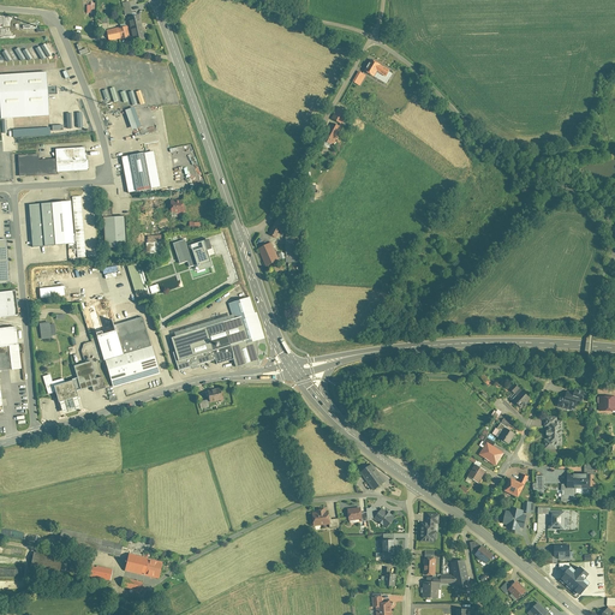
[(121,5),(124,16),(132,13),(131,3),(121,5)]
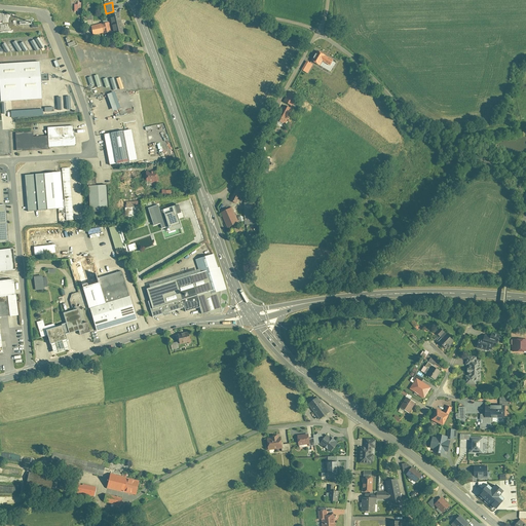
[(113,36),(123,34),(119,14),(110,16),(111,23),(91,26),(94,36),(113,32),(113,36)]
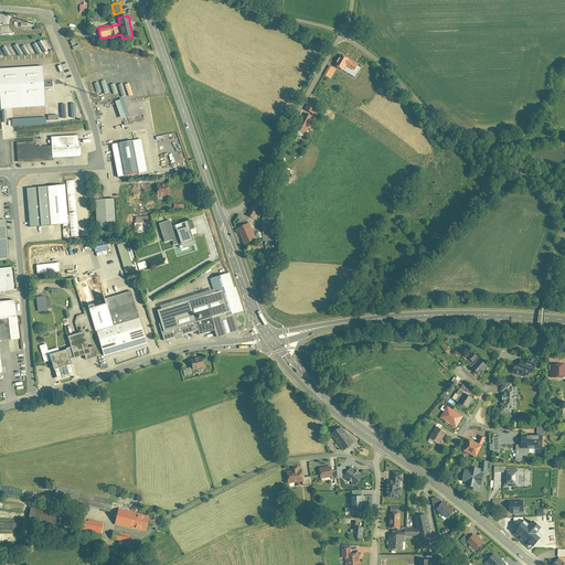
[(350,71),(353,73),(359,65),(341,54),(333,65),(348,74),(350,71)]
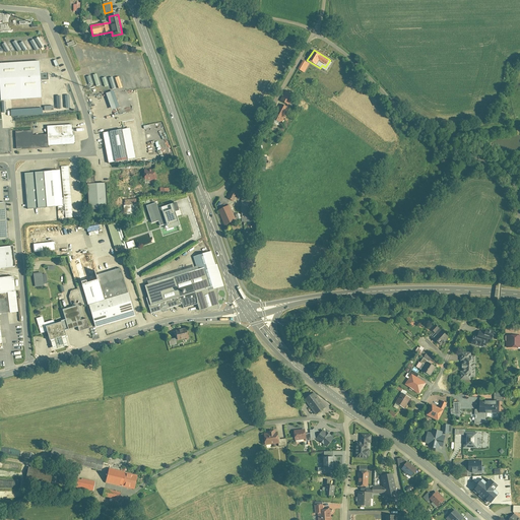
[(0,64),(0,88),(0,101),(41,99),(39,62),(0,64)]
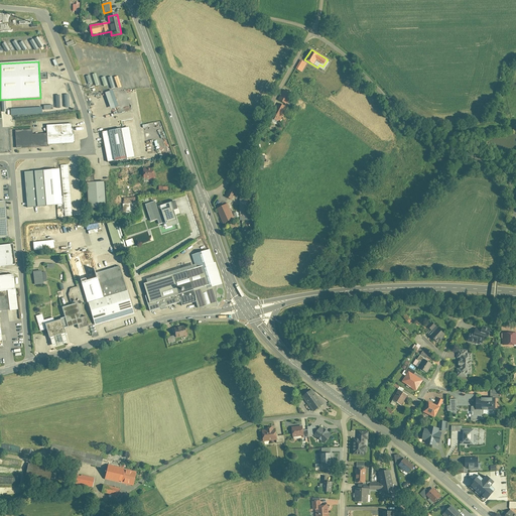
[(325,69),(330,72),(334,65),(328,61),(325,69)]
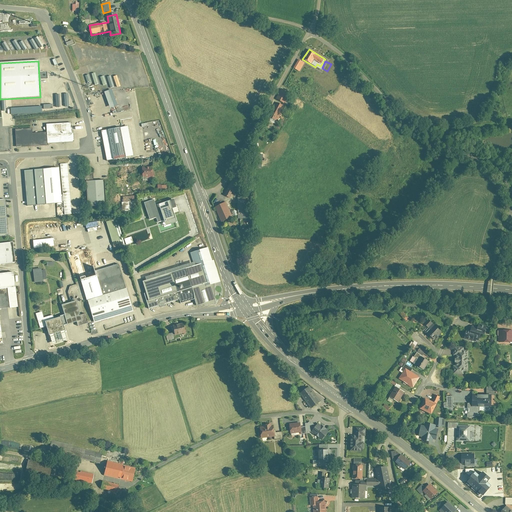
[(281,90),(276,99),(283,103),(288,94),(281,90)]
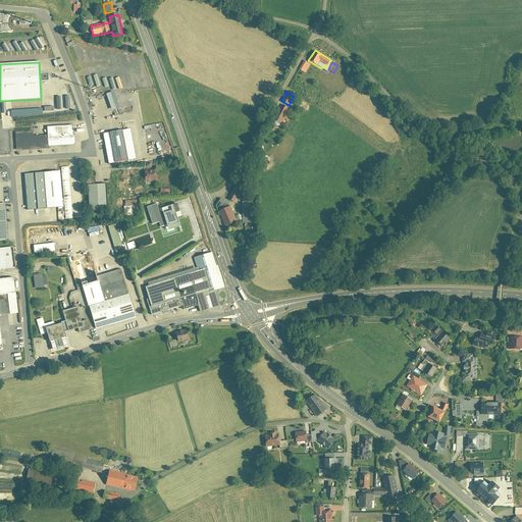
[(273,118),(282,123),(290,109),(280,104),(273,118)]
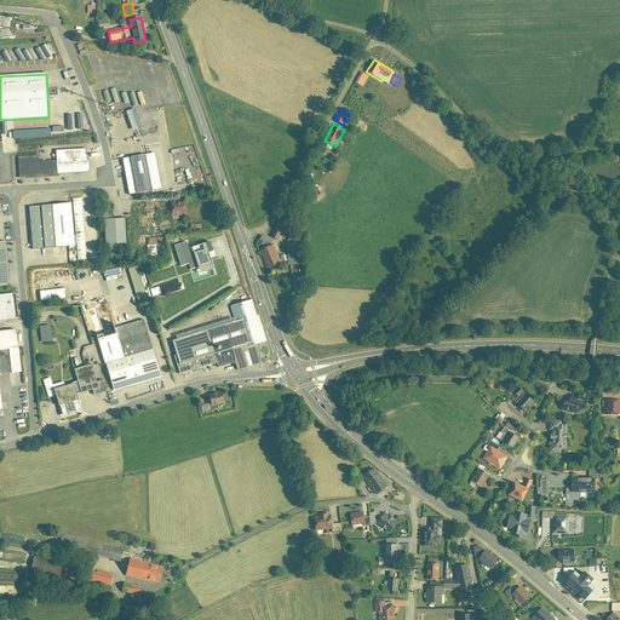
[(55,161),(39,162),(39,156),(18,158),(18,177),(56,176),(56,172),(89,171),(87,150),(55,151),(55,161)]
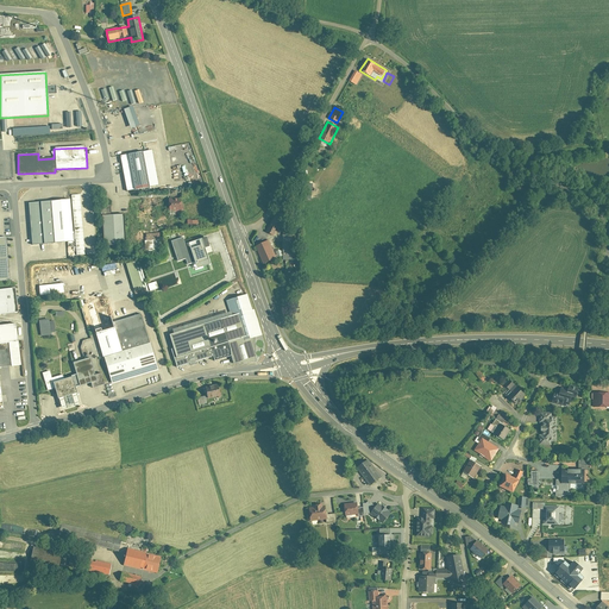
[(126,192),(148,187),(140,152),(119,157),(126,192)]
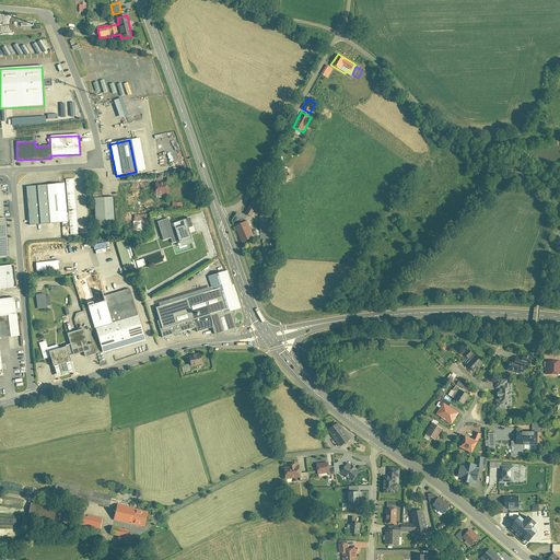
[(25,188),(28,226),(68,223),(65,185),(25,188)]
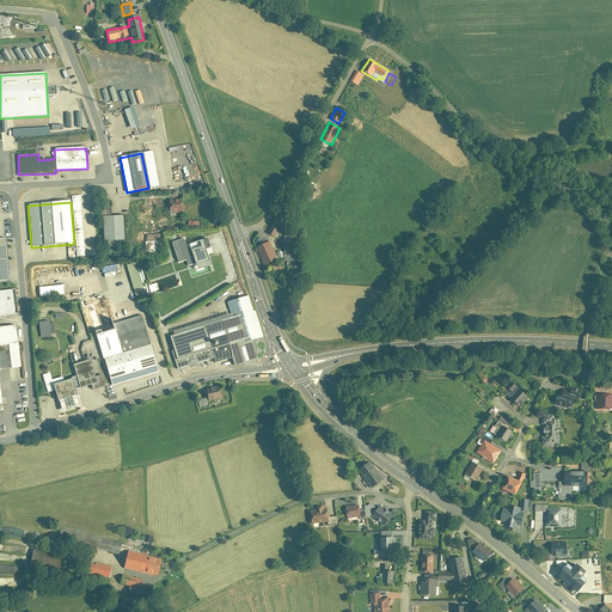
[(170,202),(170,215),(183,215),(183,202),(170,202)]
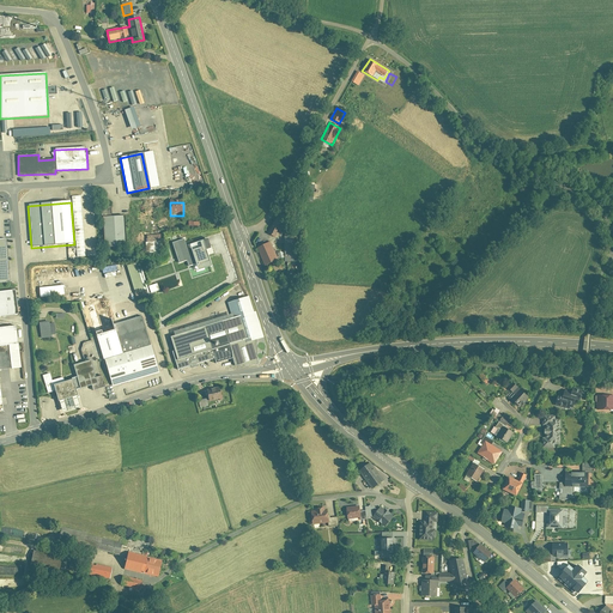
[(110,207),(101,208),(103,249),(126,248),(123,217),(110,218),(110,207)]
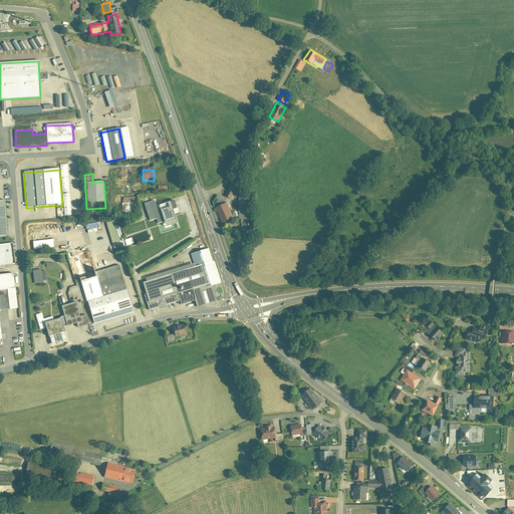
[(224,195),(231,199),(238,187),(231,183),(224,195)]
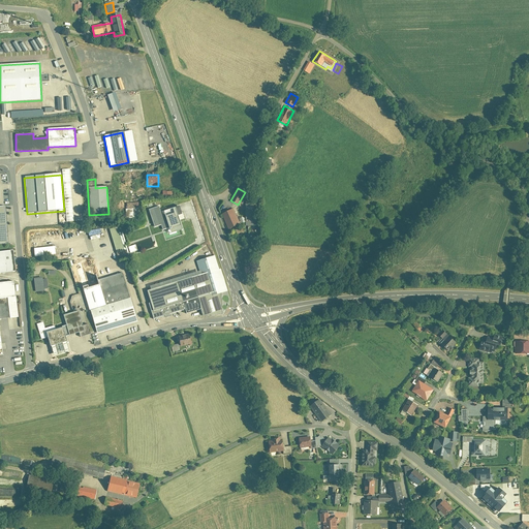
[(167,230),(169,236),(182,231),(175,207),(161,211),(165,222),(160,224),(162,232),(167,230)]
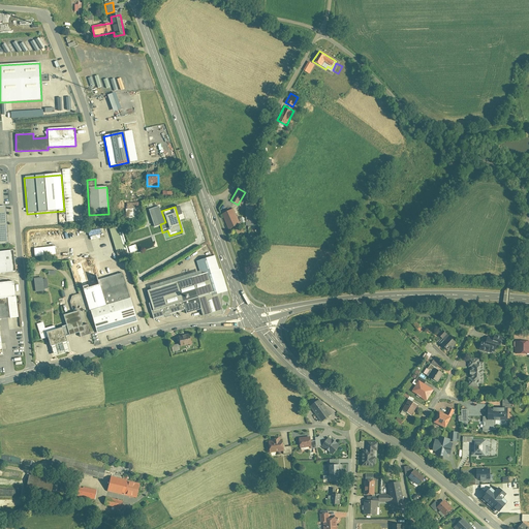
[(125,209),(126,220),(139,219),(138,209),(125,209)]
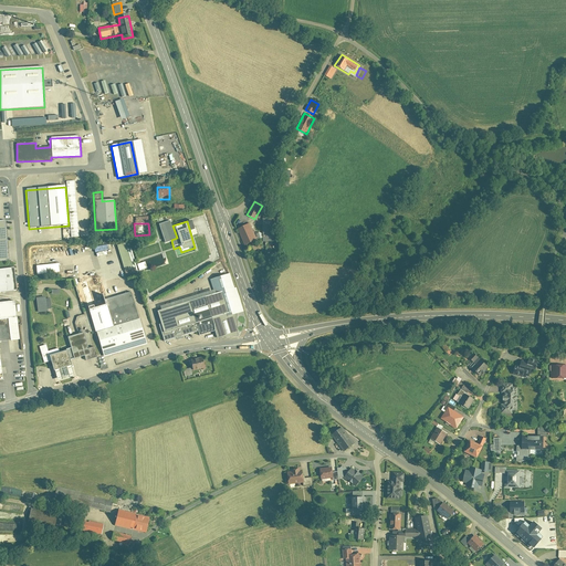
[(249,226),(238,230),(244,244),(255,240),(249,226)]
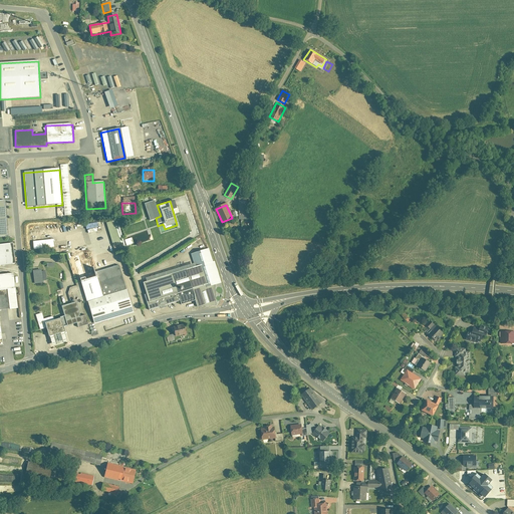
[(16,287),(14,287),(13,274),(0,275),(0,264),(14,263),(12,245),(0,245),(0,344),(1,344),(0,331),(0,289),(7,289),(10,321),(19,320),(16,287)]
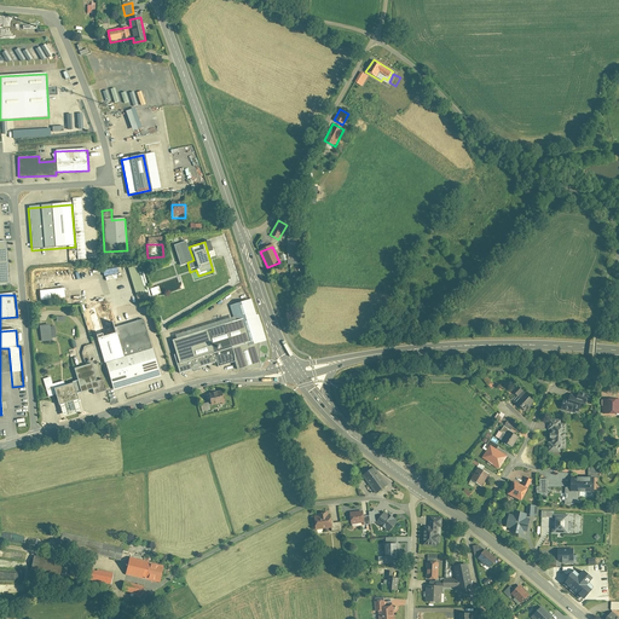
[(172,357),(178,376),(215,364),(217,368),(233,363),(233,370),(259,369),(259,343),(266,342),(252,300),(227,306),(230,316),(169,335),(175,356),(172,357)]
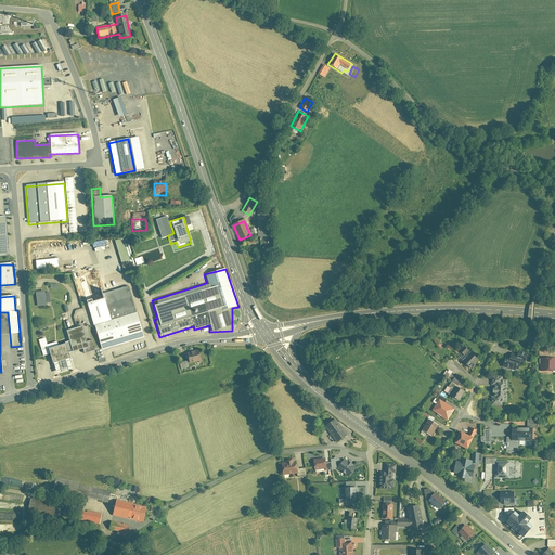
[(128,287),(116,291),(112,279),(101,282),(104,295),(100,296),(101,301),(89,305),(102,350),(143,338),(131,297),(128,287)]
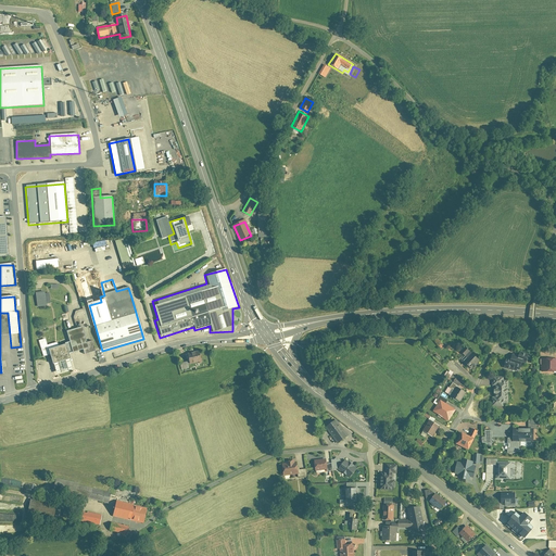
[(35,294),(36,303),(49,302),(49,294),(35,294)]
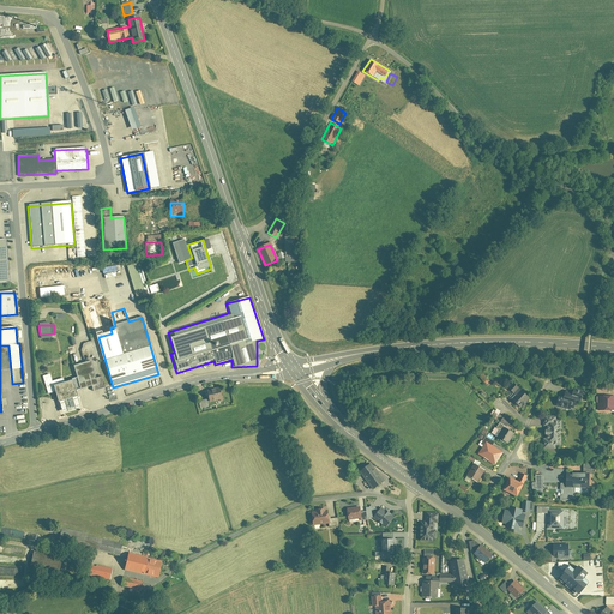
[(61,385),(52,387),(55,403),(58,402),(74,397),(71,383),(77,381),(79,390),(91,387),(92,392),(104,389),(102,378),(95,379),(90,362),(73,366),(71,351),(74,351),(71,336),(58,338),(60,357),(61,385)]
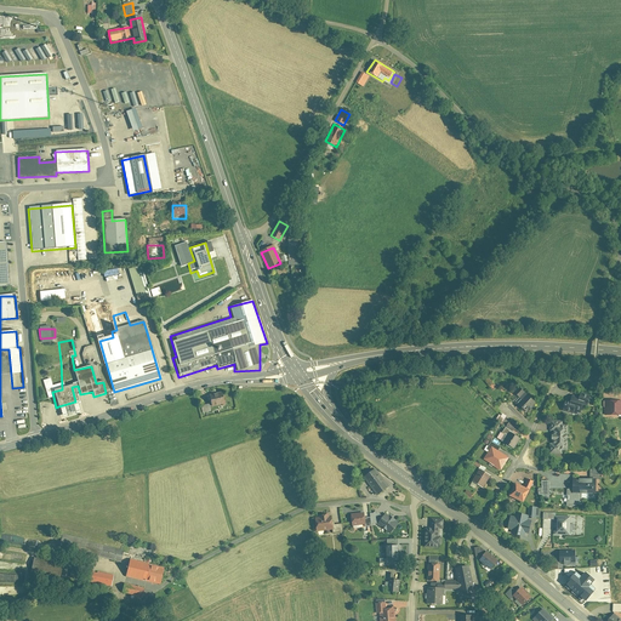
[(514,394),(522,400),(527,396),(528,394),(520,387),(514,394)]
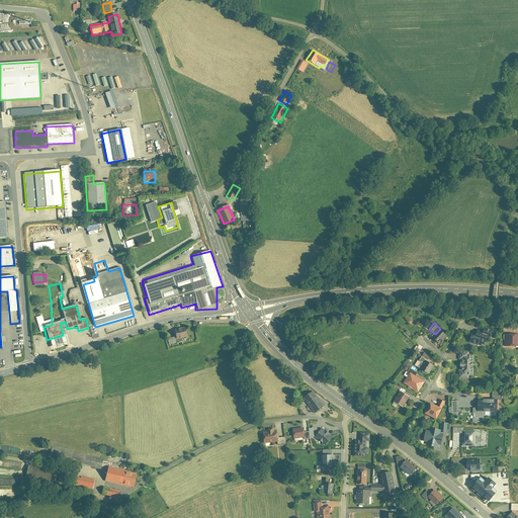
[(173,330),(175,341),(188,339),(186,328),(173,330)]
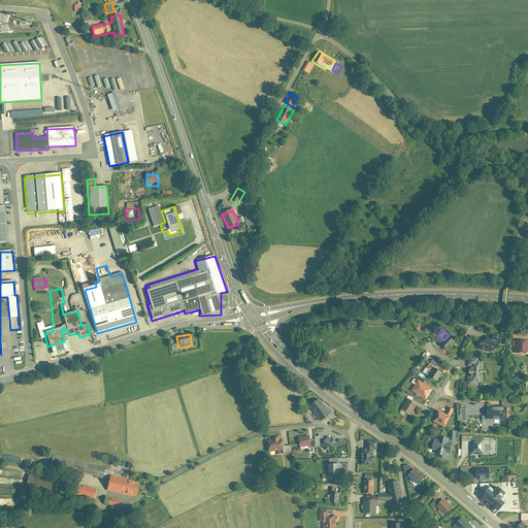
[(496,343),(499,344),(501,337),(492,335),(490,342),(496,343)]
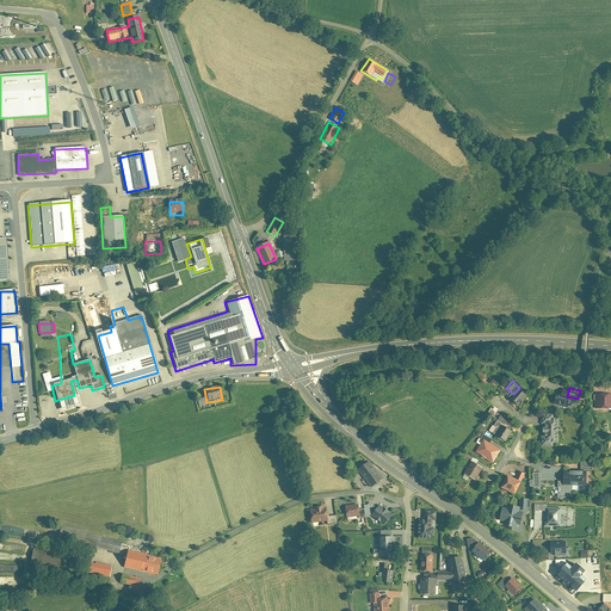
[(508,400),(517,407),(519,405),(520,406),(524,401),(523,400),(525,397),(518,389),(513,394),(508,400)]
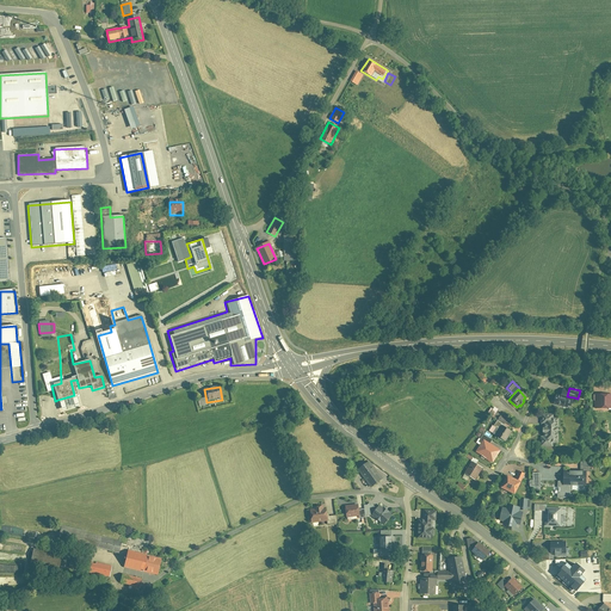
[(57,400),(61,413),(78,408),(74,395),(57,400)]
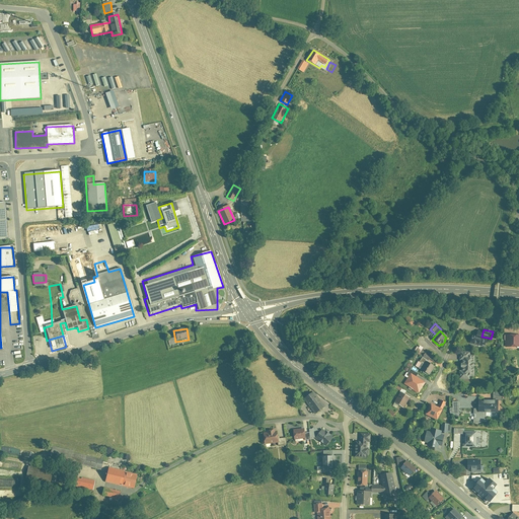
[(486,345),(488,338),(476,336),(475,337),(473,337),(470,344),(478,347),(479,343),(486,345)]
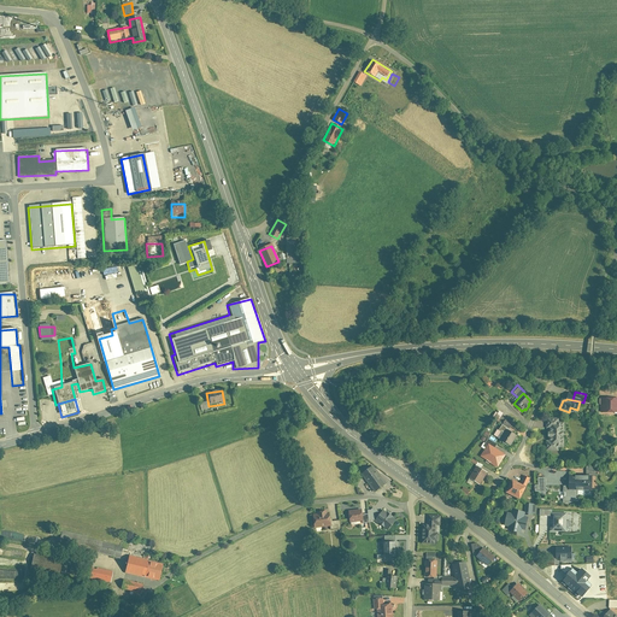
[(616,399),(601,399),(601,412),(616,412),(616,399)]
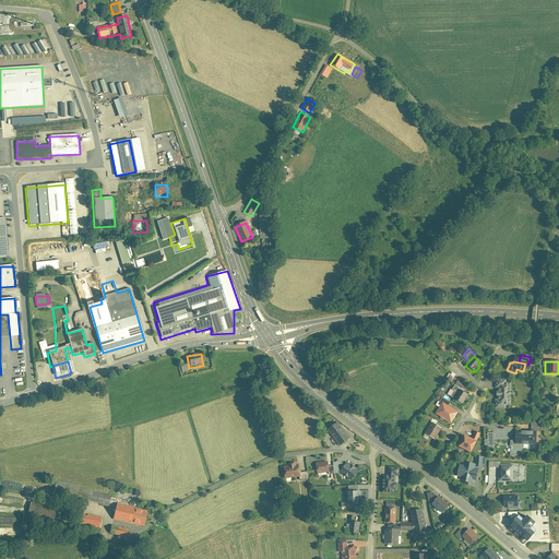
[(507,380),(495,380),(495,409),(504,409),(504,406),(510,406),(511,383),(507,383),(507,380)]
